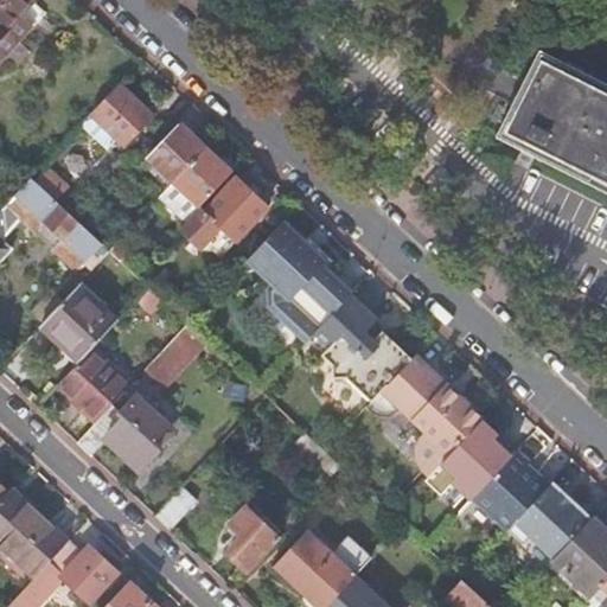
[(0,0),(0,36),(33,0),(32,0),(0,0)]
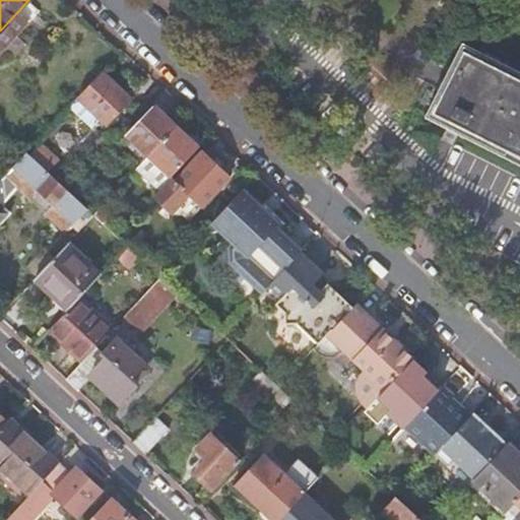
[(28,0),(0,30),(0,52),(38,9),(28,0)]
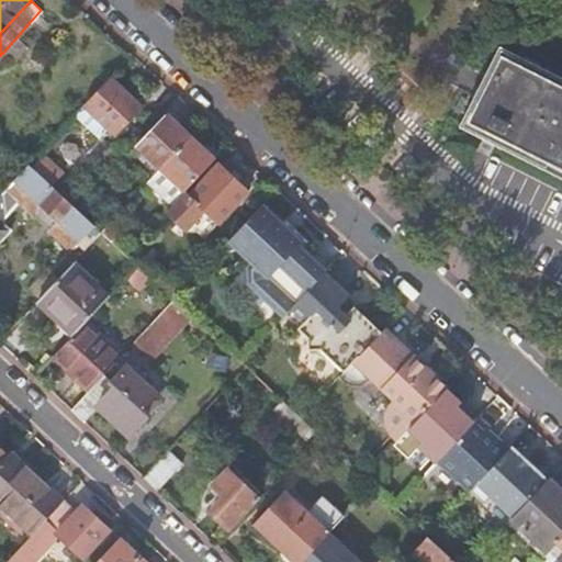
[(462,116),(457,127),(561,179),(561,76),(498,45),(494,55),(481,81),(462,116)]
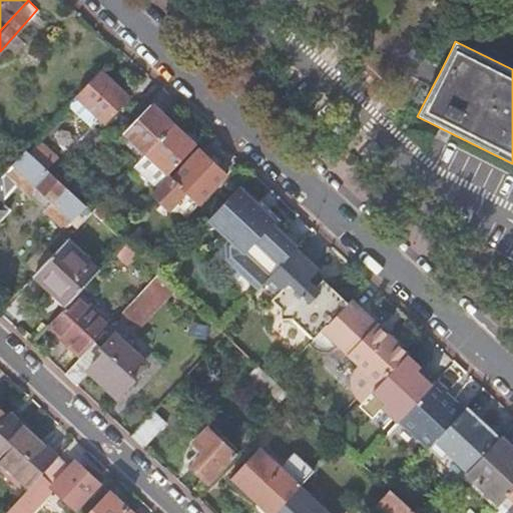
[(99,71),(76,95),(104,121),(116,108),(112,105),(123,93),(99,71)]
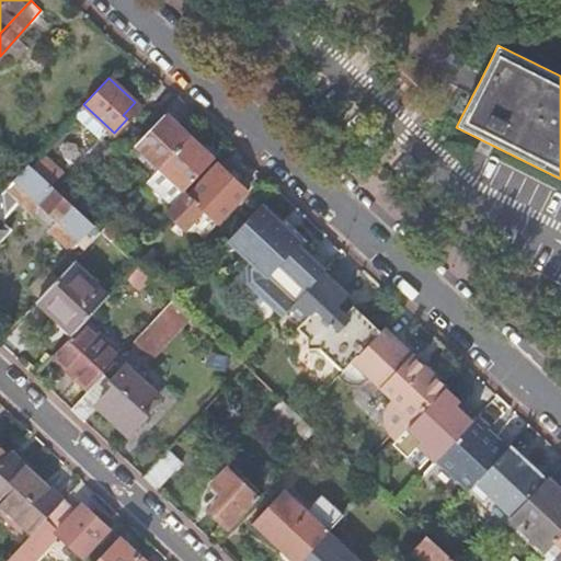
[(164,114),(135,146),(159,168),(189,137),(164,114)]
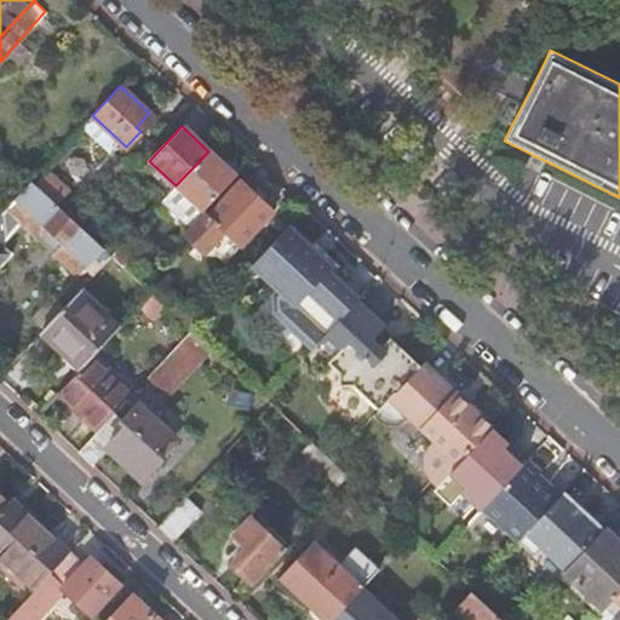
[(202,210),(235,176),(208,151),(176,185),(166,195),(193,220),(202,210)]
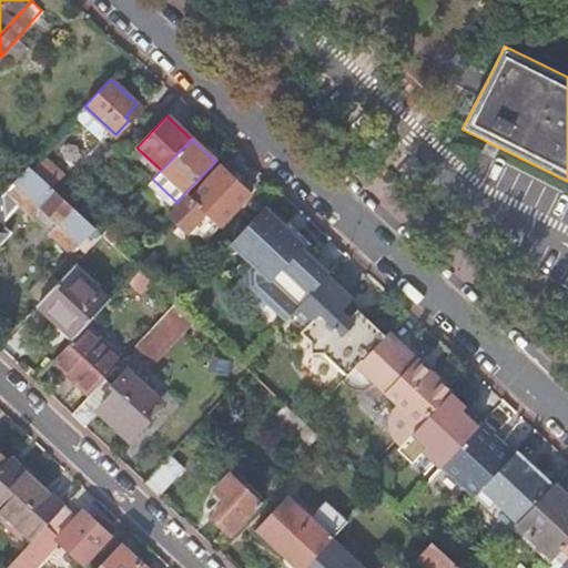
[(205,212),(220,224),(249,193),(219,164),(190,196),(185,192),(176,202),(171,209),(191,227),(205,212)]
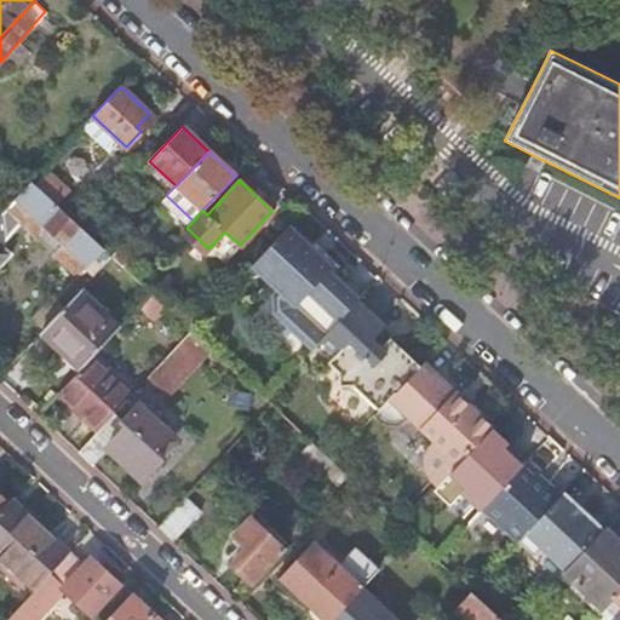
[(103,247),(32,181),(0,214),(0,265),(1,264),(11,253),(4,246),(4,239),(19,222),(76,276),(79,273),(80,274),(84,270),(84,269),(87,264),(103,247)]
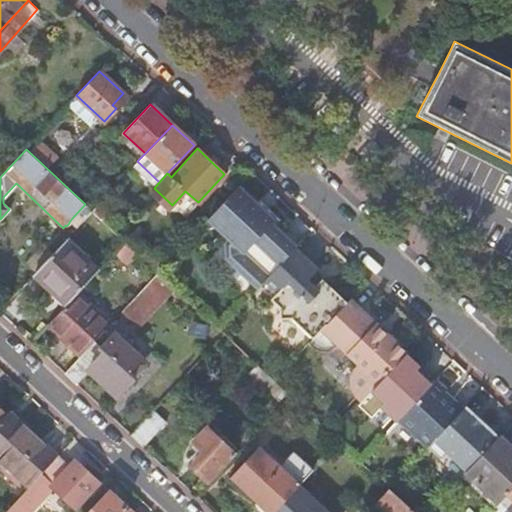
[(259,205),(238,186),(208,218),(232,240),(228,244),(228,256),(260,286),(265,280),(295,247),(296,246),(256,208),(259,205)]
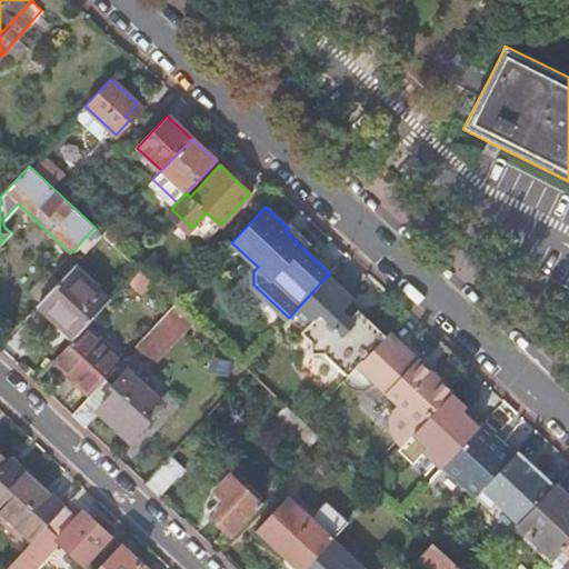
[(102,233),(95,227),(80,242),(87,250),(102,233)]
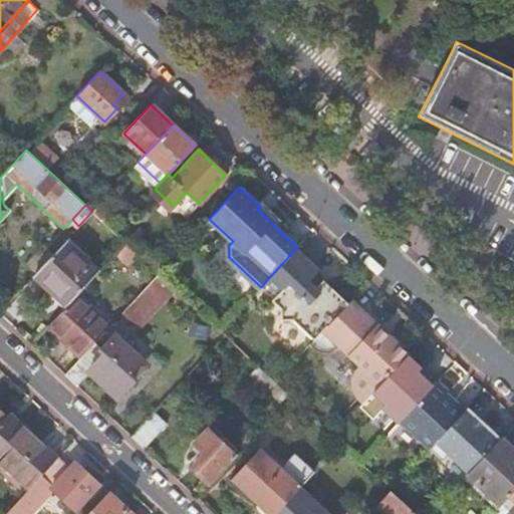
[(98,271),(65,240),(52,254),(36,272),(34,274),(67,305),(76,295),(98,271)]
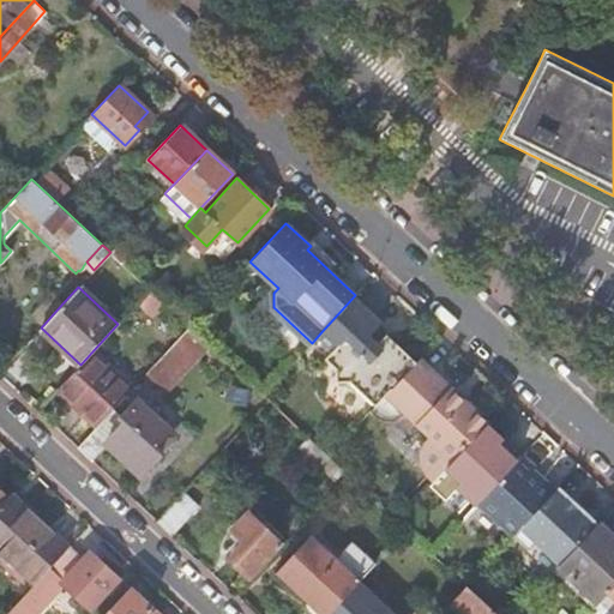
[(166,304),(150,289),(138,302),(154,317),(166,304)]
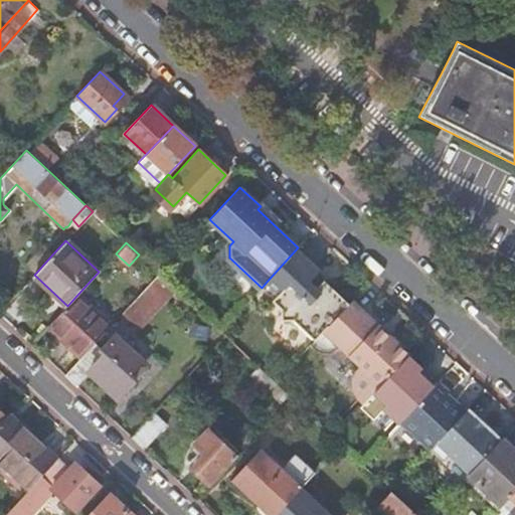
[(26,264),(36,273),(52,254),(43,246),(26,264)]
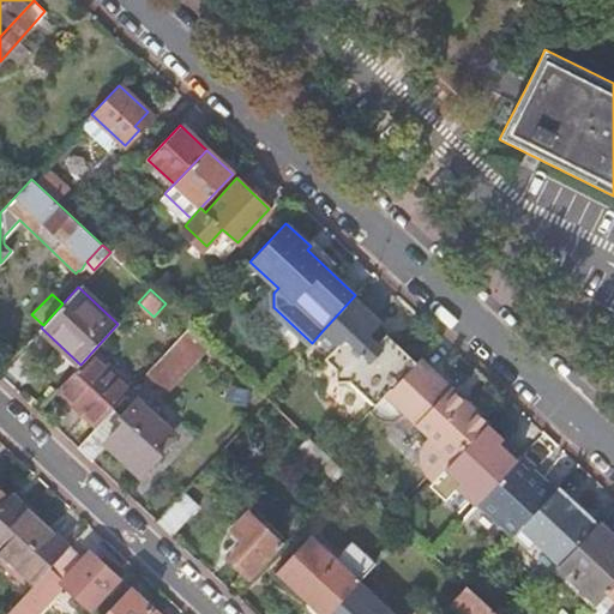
[(381,321),(354,296),(318,336),(333,350),(326,357),(337,368),(337,380),(350,380),(377,405),(416,362),(386,335),(383,337),(377,344),(368,336),(374,329),(381,321)]
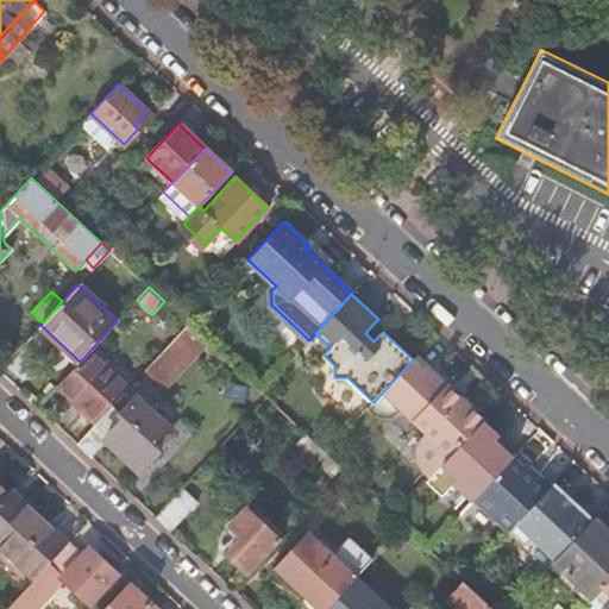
[(201,336),(188,324),(144,370),(158,382),(201,336)]
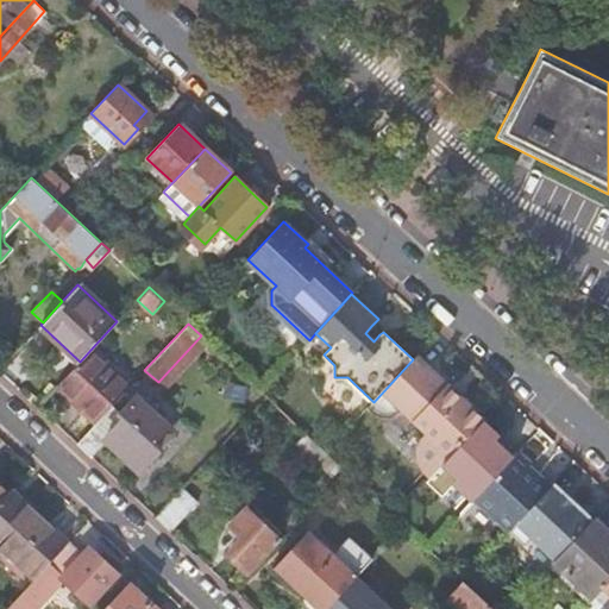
[(207,340),(201,336),(158,382),(163,387),(207,340)]
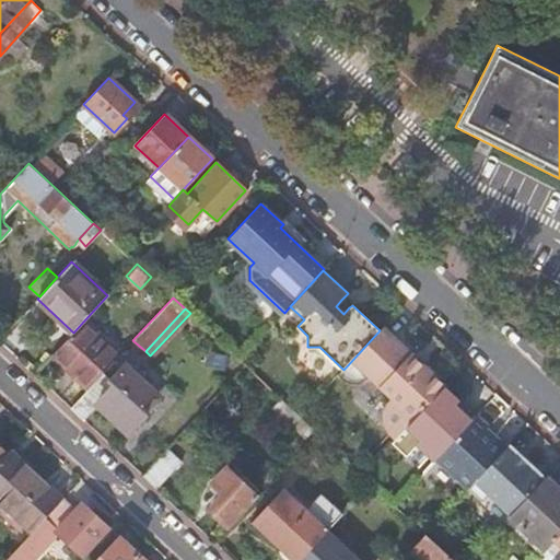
[(83,322),(73,333),(53,354),(89,387),(103,373),(119,354),(83,322)]
